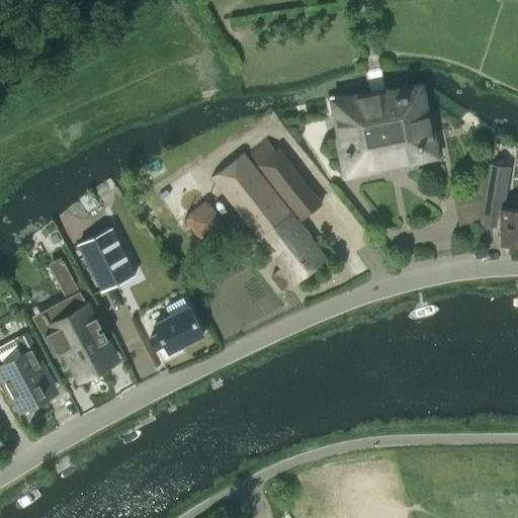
[(387,90),(346,99),(357,139),(350,141),(358,170),(434,150),(426,121),(433,119),(425,91),(391,101),(387,90)]
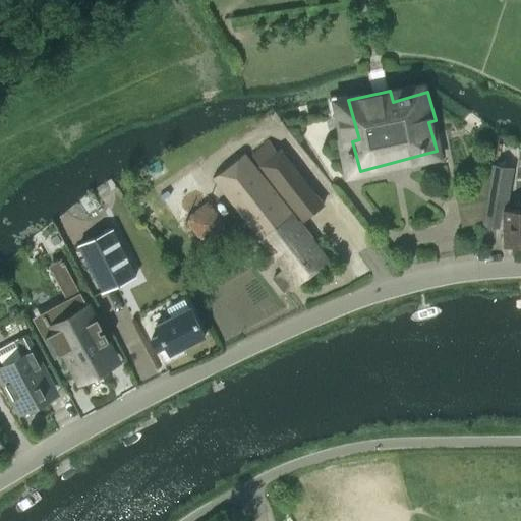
[(262,166),(261,167),(303,220),(325,203),(282,149),(279,151),(271,141),(253,155),(262,166)]
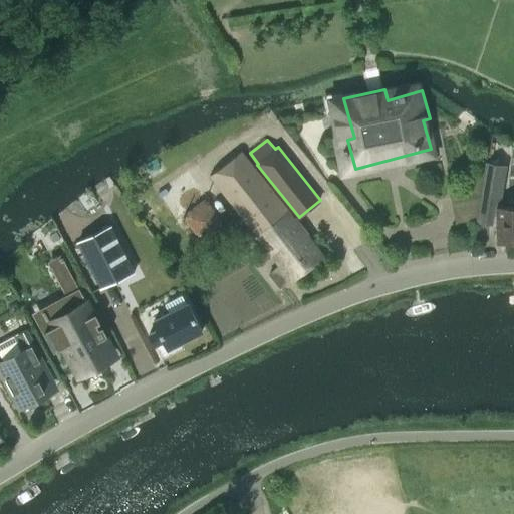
[(242,150),(210,175),(281,265),(271,274),(281,287),(292,279),(294,282),(326,257),(242,150)]
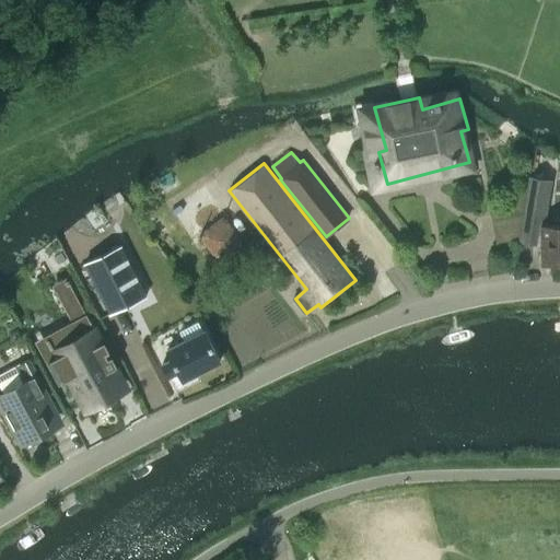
[(524,206),(522,232),(541,231),(541,265),(559,264),(559,226),(544,228),(551,181),(528,177),(524,206)]
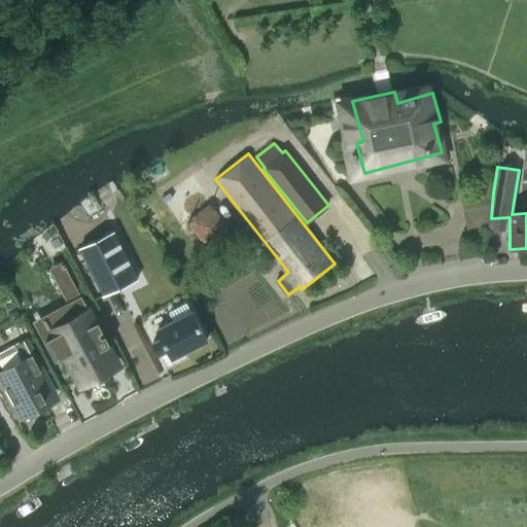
[(211,203),(186,221),(205,246),(230,227),(211,203)]
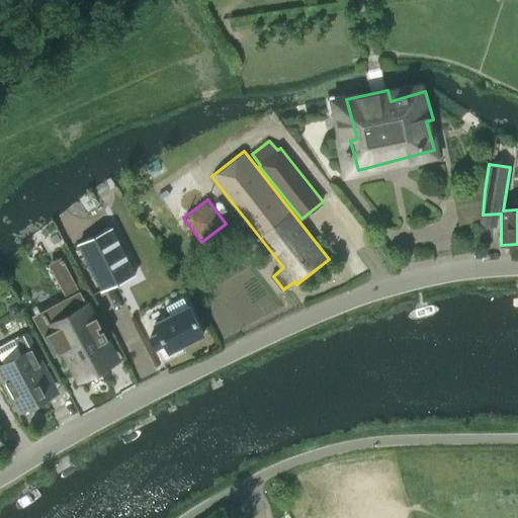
[(136,274),(111,226),(78,243),(101,291),(136,274)]
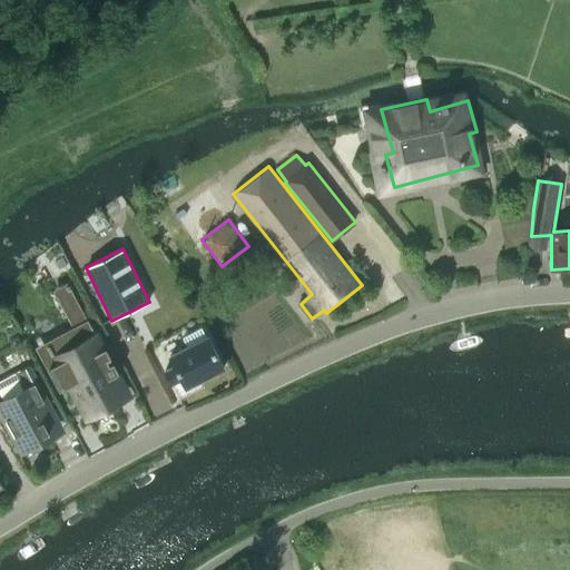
[(68,376),(90,418),(119,402),(104,371),(114,366),(118,375),(120,374),(97,331),(84,338),(91,353),(71,364),(67,356),(51,365),(59,381),(68,376)]
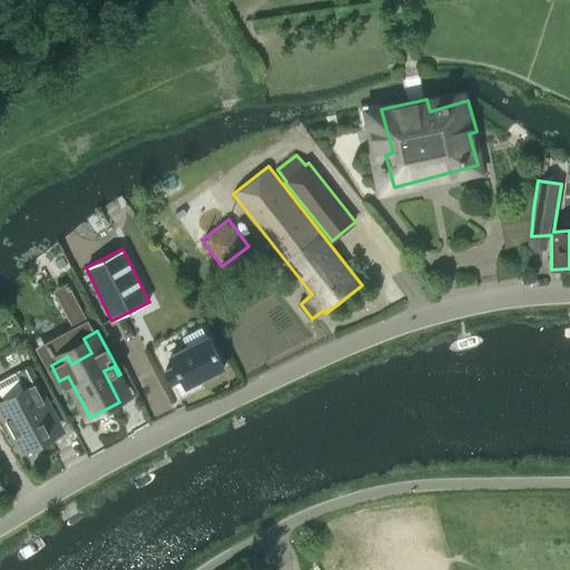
[(166,370),(176,389),(186,384),(188,389),(225,371),(208,337),(172,356),(176,365),(166,370)]
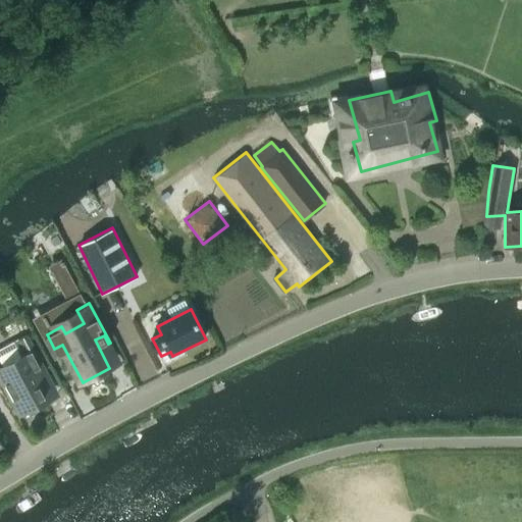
[(29,335),(16,342),(0,351),(0,355),(1,358),(0,359),(0,377),(2,376),(22,415),(50,401),(36,375),(45,370),(48,376),(50,375),(29,335)]
